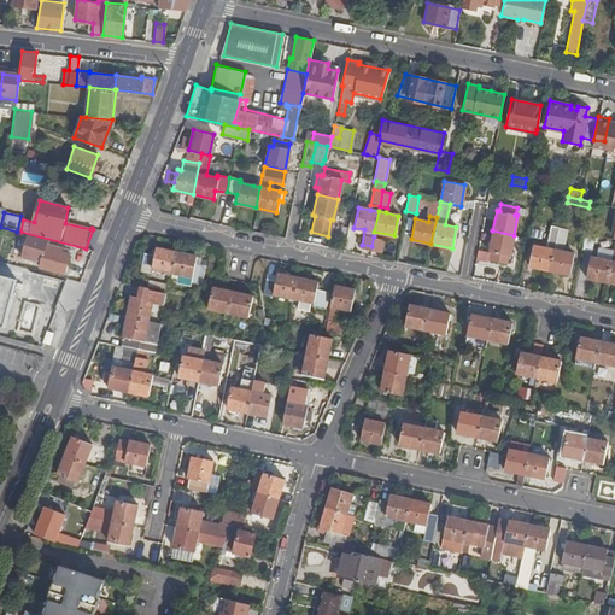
[(527,265),(548,270),(557,228),(551,227),(549,226),(544,247),(532,245),(527,265)]
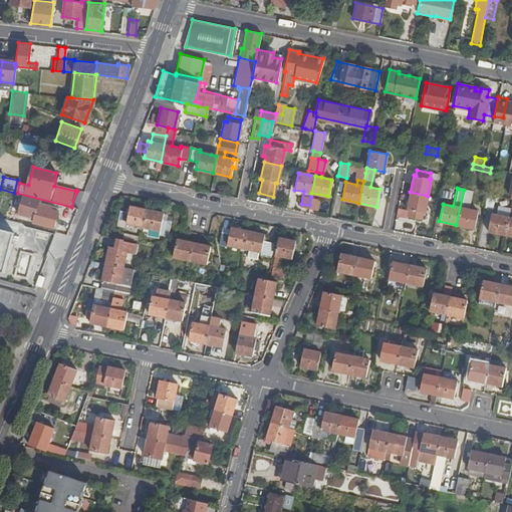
[(464,190),(456,225),(473,228),(477,211),(468,209),(472,192),(464,190)]
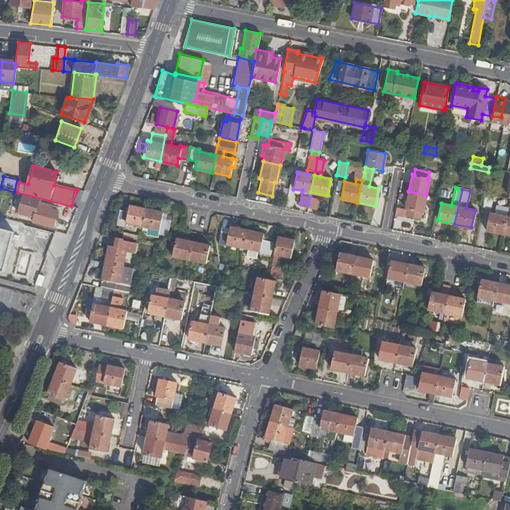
[(422,212),(426,195),(408,191),(405,209),(406,209),(405,215),(419,218),(420,212),(422,212)]
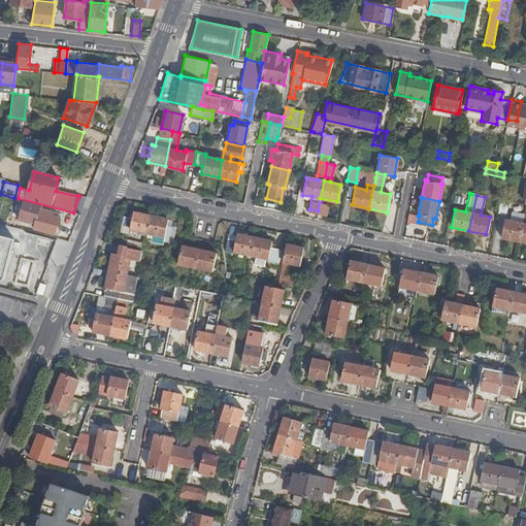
[(508,214),(512,201),(499,198),(496,210),(508,214)]
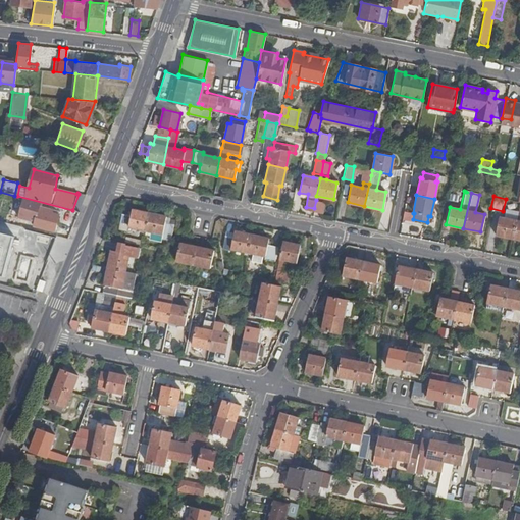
[(23,203),(8,199),(6,206),(21,209),(23,203)]
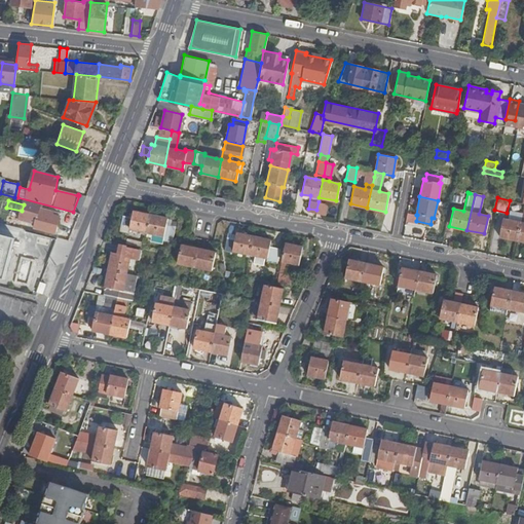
[(316,210),(315,213),(323,214),(326,202),(319,201),(316,210)]
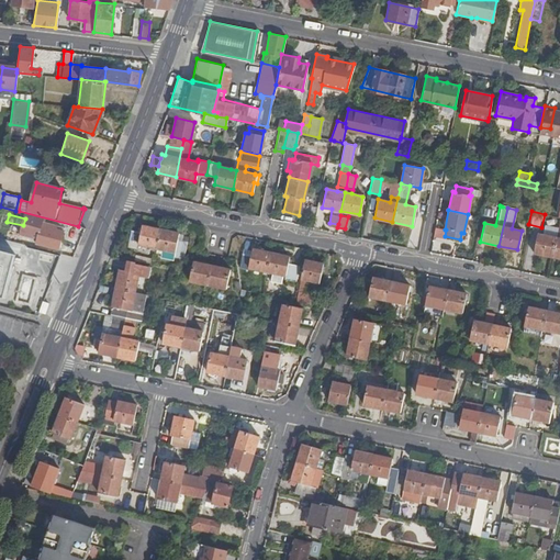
[(56,226),(42,223),(36,244),(59,249),(64,232),(55,230),(56,226)]
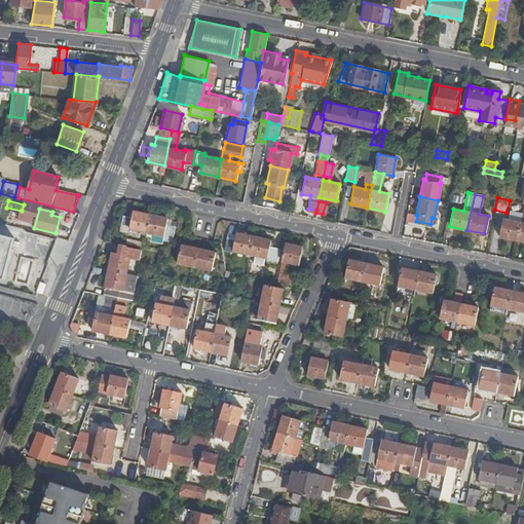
[(145,232),(149,215),(132,211),(131,217),(121,215),(117,230),(127,232),(128,228),(145,232)]
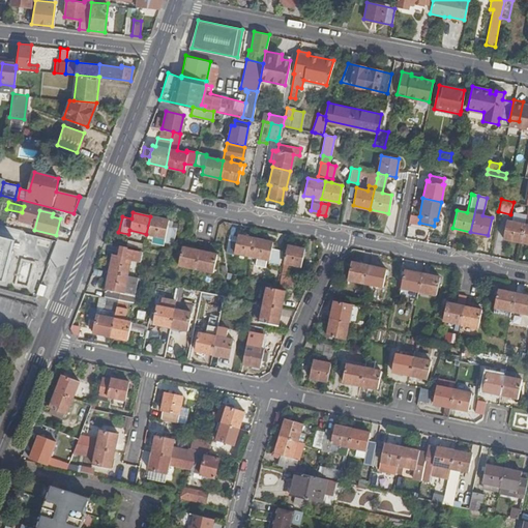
[(520,241),(525,215),(512,212),(510,222),(505,221),(502,238),(520,241)]
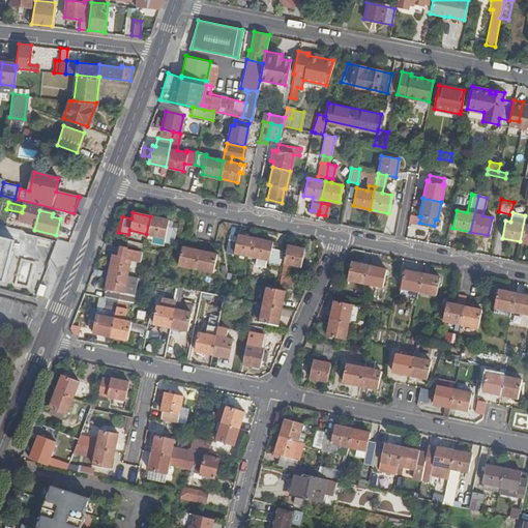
[(168,220),(150,216),(146,234),(164,237),(163,241),(172,243),(175,228),(167,226),(168,220)]
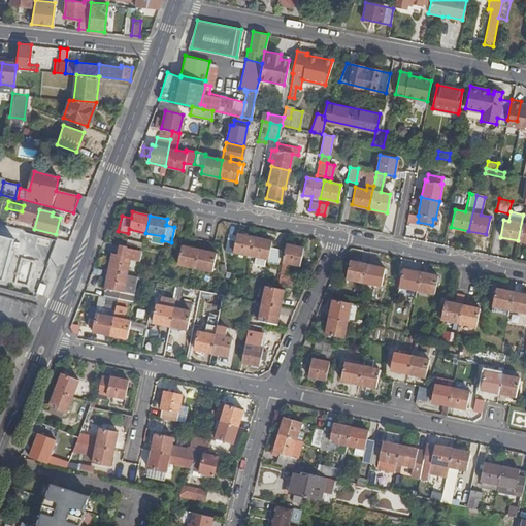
[(13,237),(0,233),(0,278),(2,280),(13,237)]
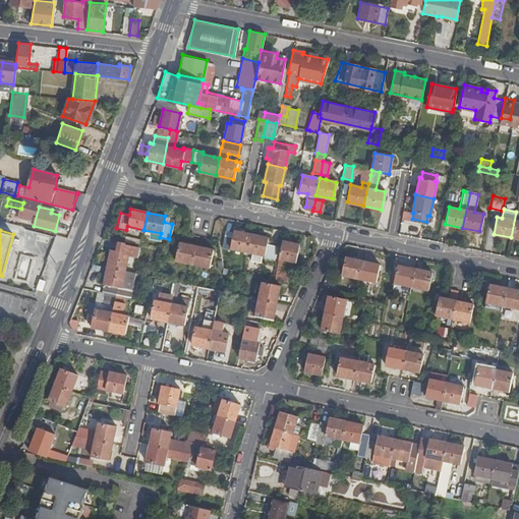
[(246,251),(250,234),(232,230),(231,236),(223,235),(221,247),(228,249),(229,247),(246,251)]
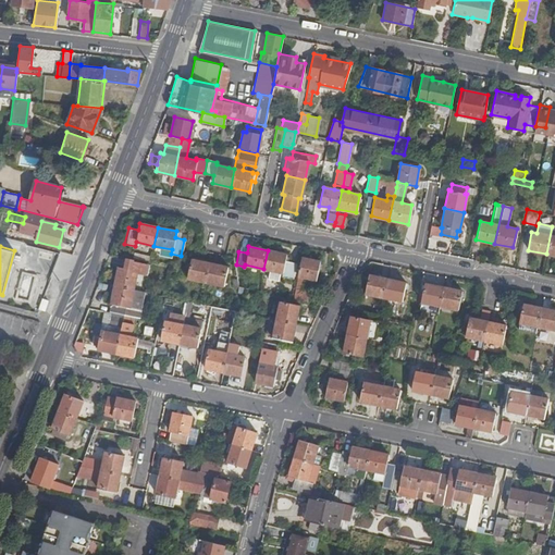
[(285,255),(268,250),(263,269),(269,271),(268,279),(278,281),(279,272),(281,273),(281,276),(292,279),(295,263),(284,260),(285,255)]
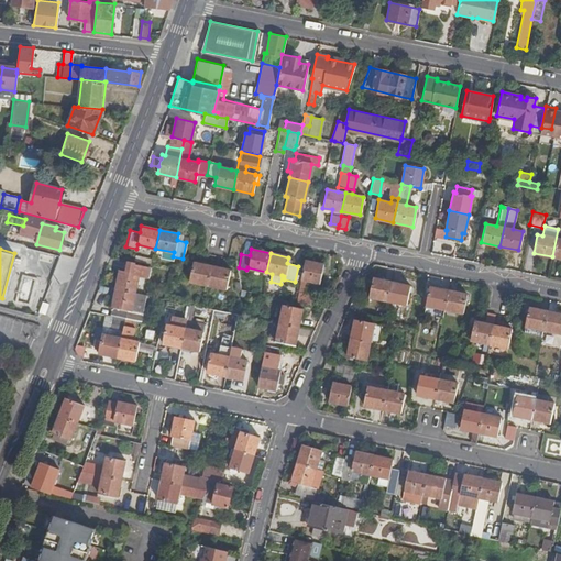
[(133,261),(150,264),(151,260),(134,255),(133,261)]
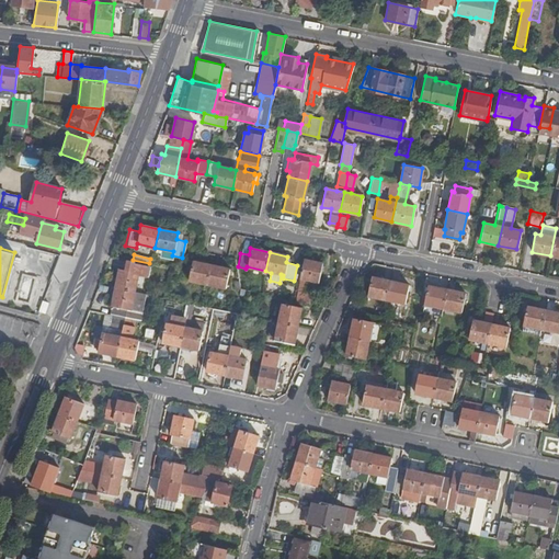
[(321,263),(303,259),(298,277),(318,282),(321,263)]
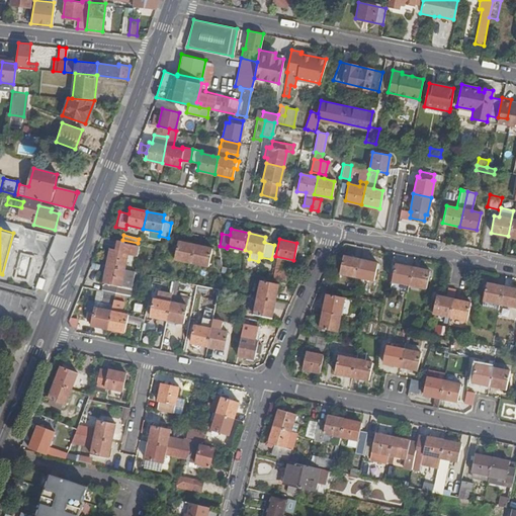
[(136,244),(118,240),(116,250),(109,248),(106,265),(123,269),(126,252),(135,253),(136,244)]
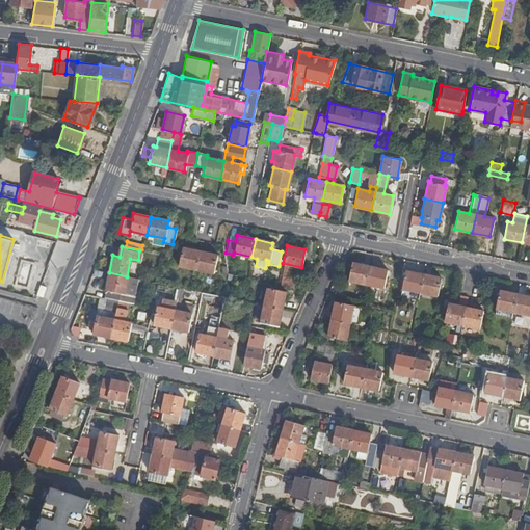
[(195,269),(200,252),(182,247),(178,265),(195,269)]
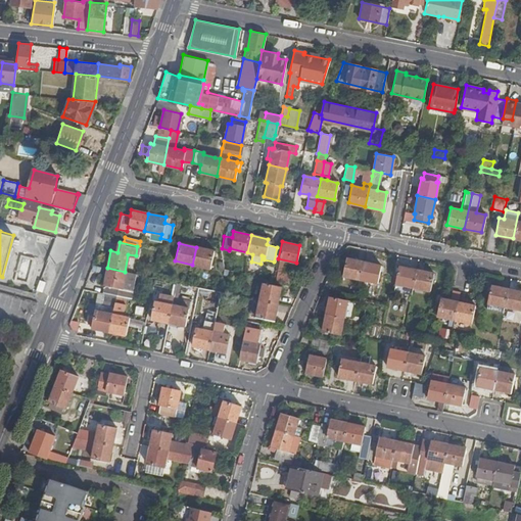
[(214,251),(196,247),(192,265),(209,268),(214,251)]
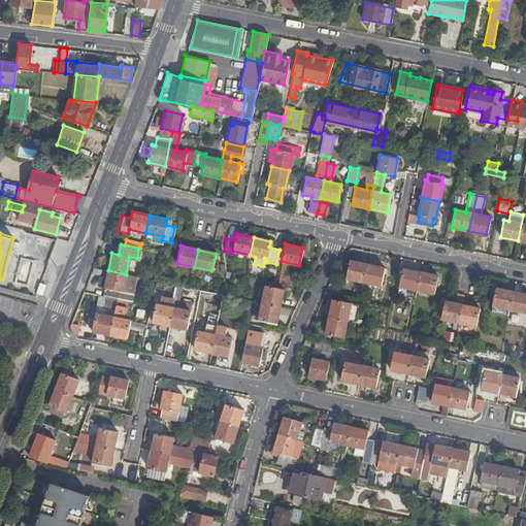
[(362,282),(366,264),(349,260),(344,278),(362,282)]
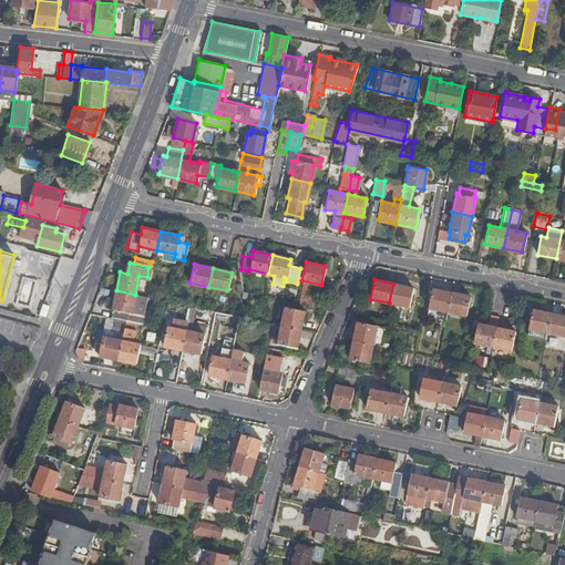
[(411,287),(393,284),(389,302),(408,306),(411,287)]
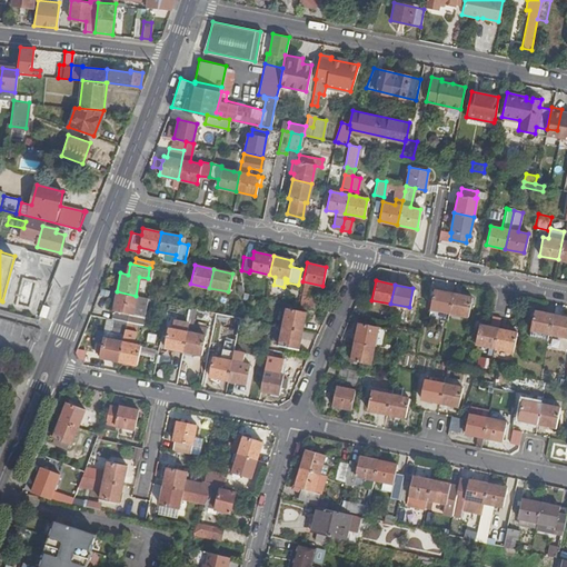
[(446,318),(451,294),(433,289),(427,316),(446,320),(446,318)]
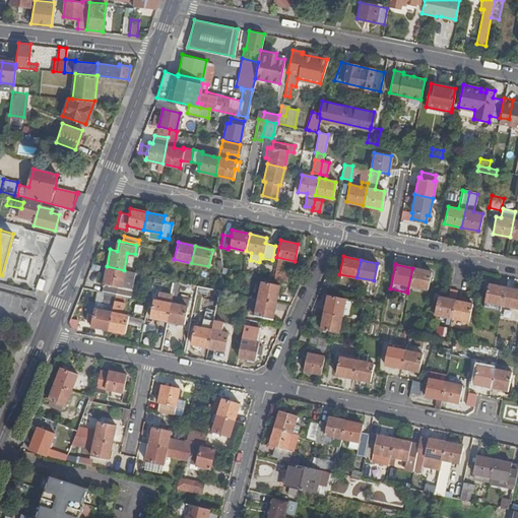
[(107,266),(102,292),(105,292),(112,294),(114,294),(124,296),(129,297),(130,289),(128,288),(130,275),(123,274),(124,270),(107,266)]
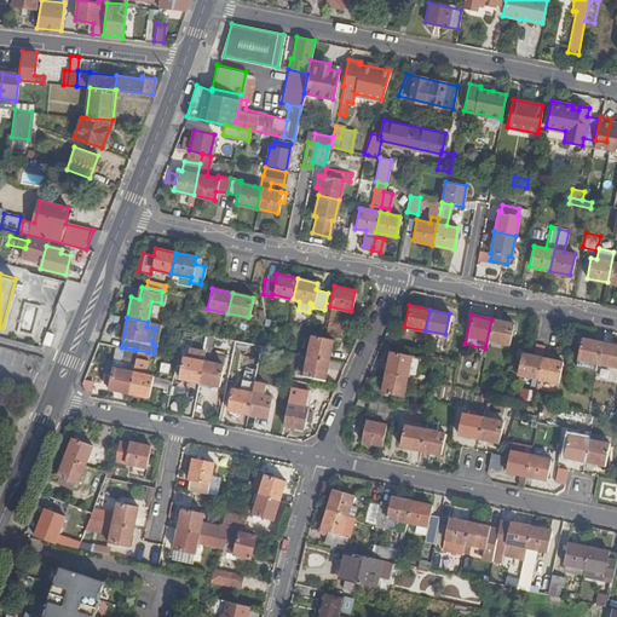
[(512,324),(491,319),(485,346),(499,349),(500,342),(507,345),(512,324)]
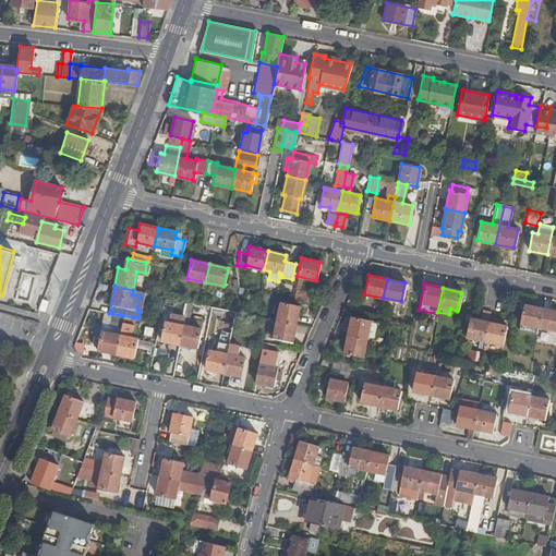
[(292,298),(306,301),(309,292),(294,289),(292,298)]
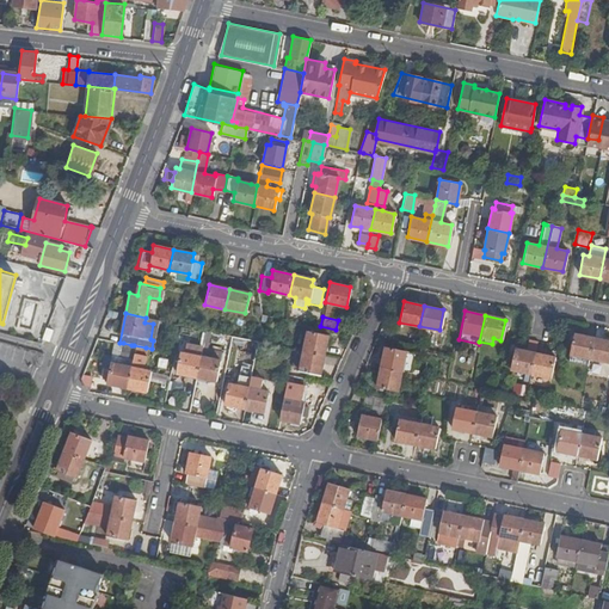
[(302,350),(323,355),(326,334),(306,331),(302,350)]
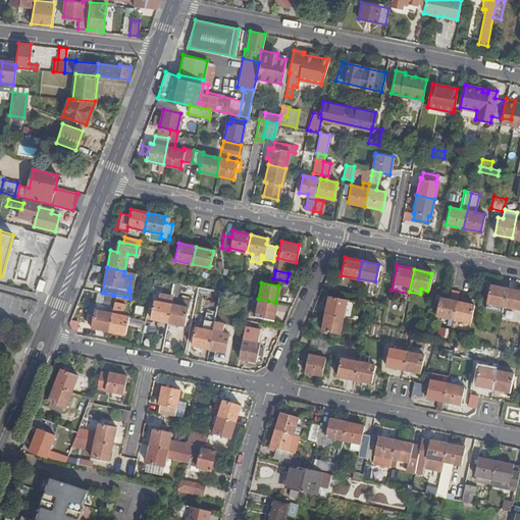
[(503,306),(506,289),(488,284),(485,302),(503,306)]
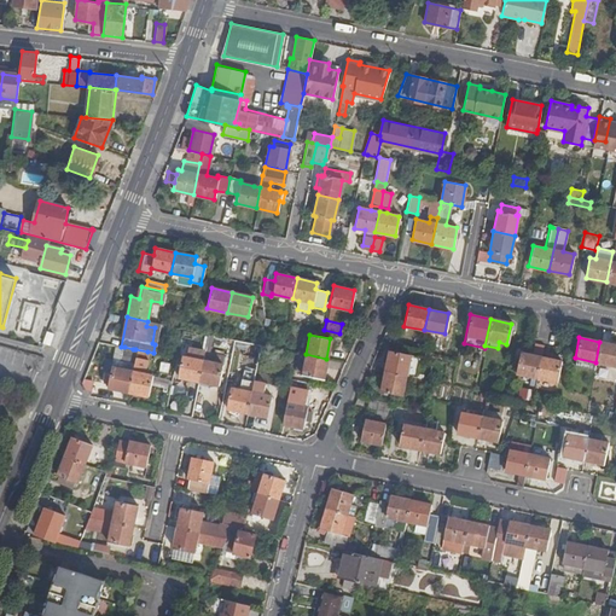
[(615,364),(615,344),(599,342),(596,362),(615,367),(615,364)]
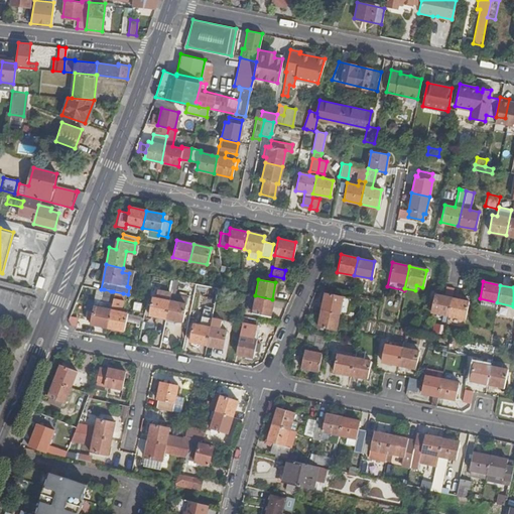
[(90,324),(106,327),(110,309),(112,297),(113,291),(111,291),(104,289),(101,302),(94,300),(93,305),(90,324)]
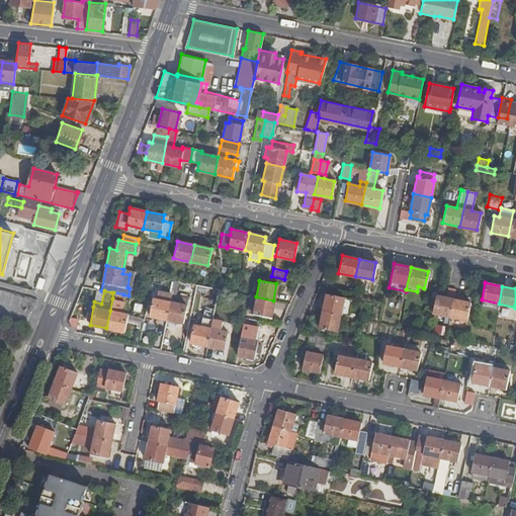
[(152,298),(148,316),(165,320),(171,295),(171,294),(157,291),(155,299),(152,298)]
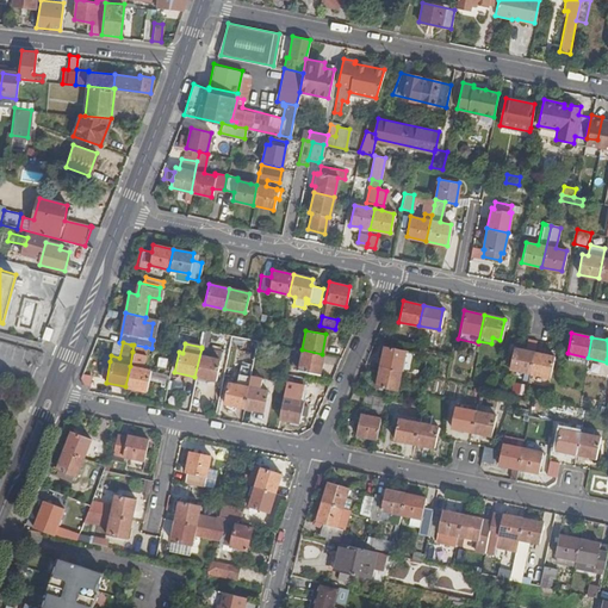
[(132,352),(144,354),(146,347),(134,345),(132,352)]
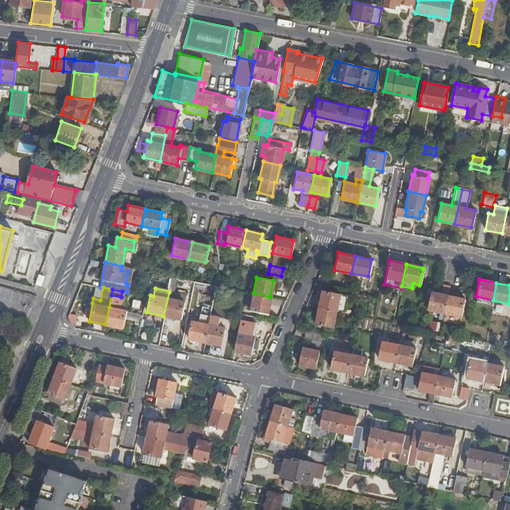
[(335,310),(343,312),(347,295),(322,290),(318,307),(335,310)]
